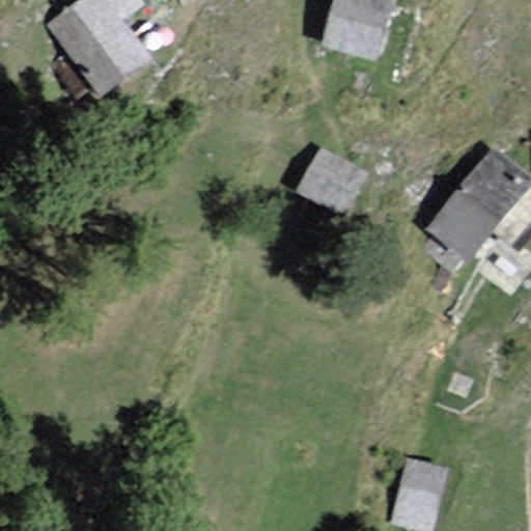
[(135,0),(64,0),(43,12),(86,91),(138,63),(114,21),(139,7),(135,0)]
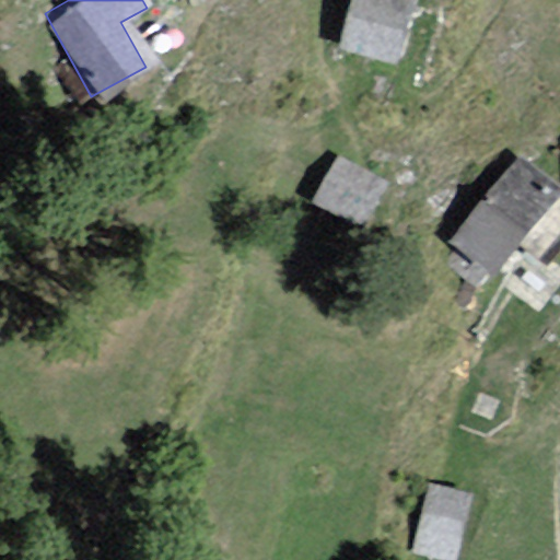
[(412,1),(406,0),(343,0),(328,49),(392,68),(412,1)]
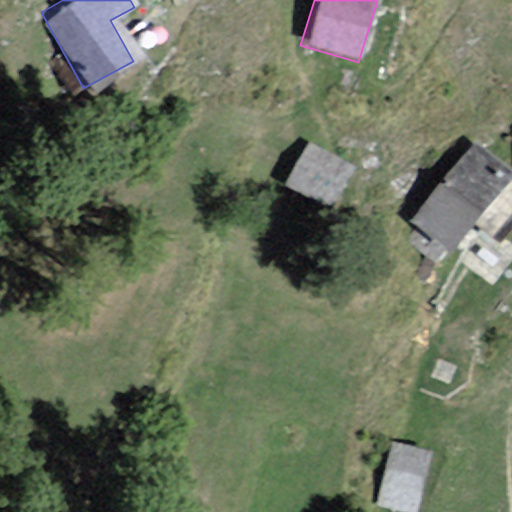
[(350,160),(306,140),(284,186),(328,206),(350,160)]
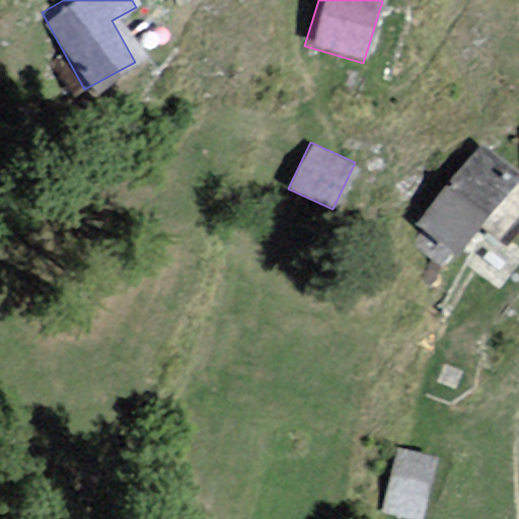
[(518,196),(518,191),(475,149),(408,219),(454,264),(518,196)]
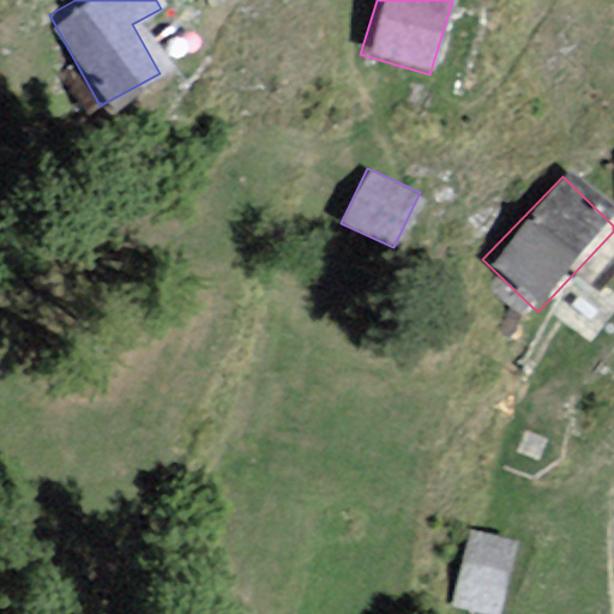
[(500,613),(516,548),(468,536),(450,611),(464,613),(500,613)]
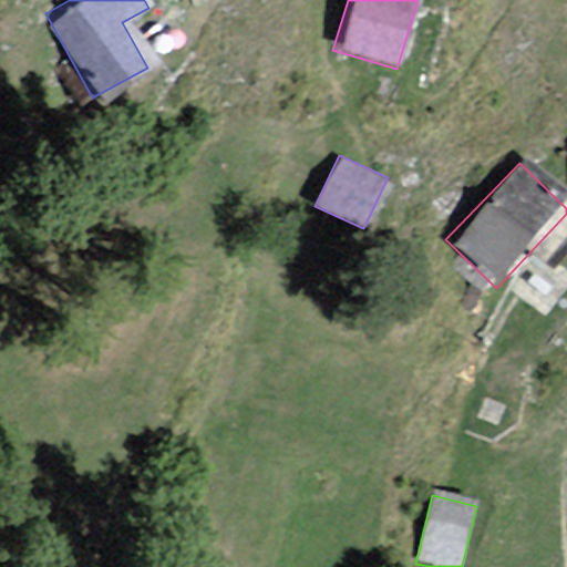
All buildings are outlined.
